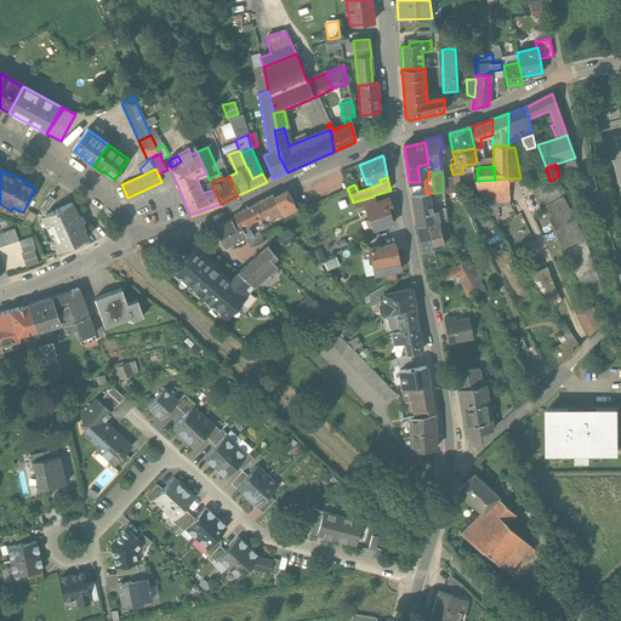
[(459,177),(448,178),(448,183),(451,183),(451,191),(461,189),(459,177)]
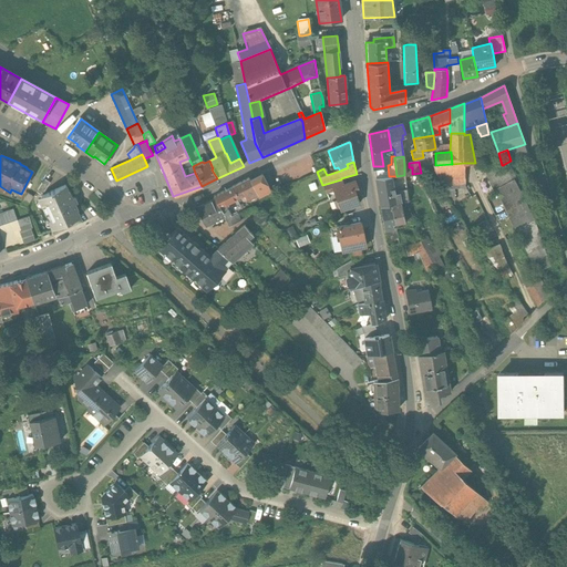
[(452,164),(435,165),(433,165),(437,176),(440,181),(443,188),(465,188),(464,163),(452,164)]
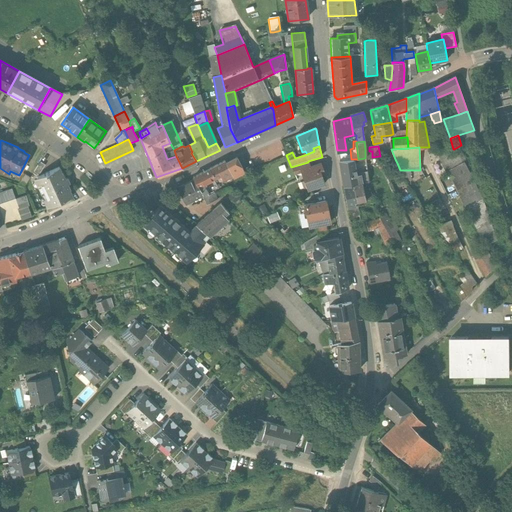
[(453,149),(439,157),(446,171),(461,164),(454,149),(453,149)]
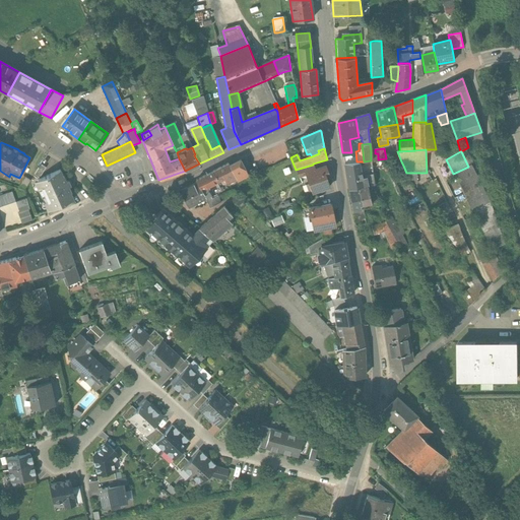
[(398,152),(390,153),(392,163),(401,161),(398,152)]
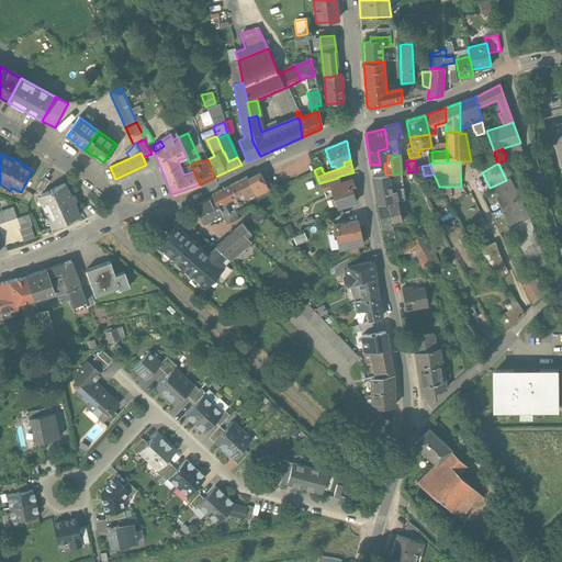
[(391,192),(386,175),(385,175),(372,176),(377,204),(388,203),(397,201),(395,191),(391,192)]
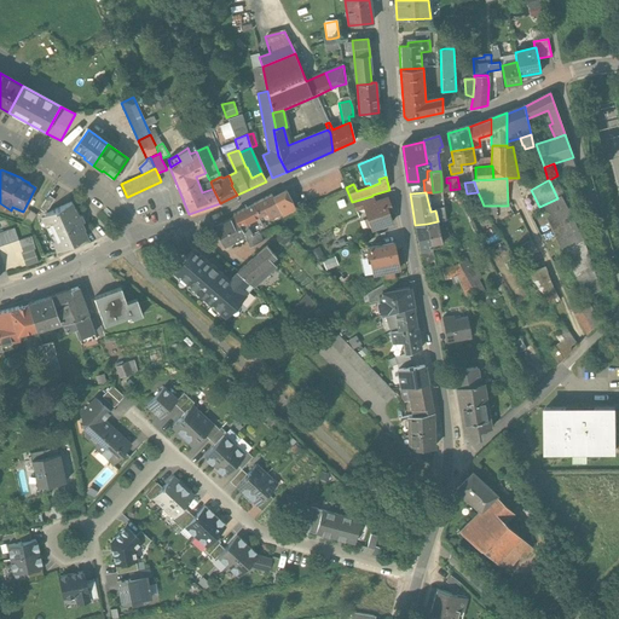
[(271,195),(254,204),(260,215),(262,214),(265,220),(279,213),(271,195)]
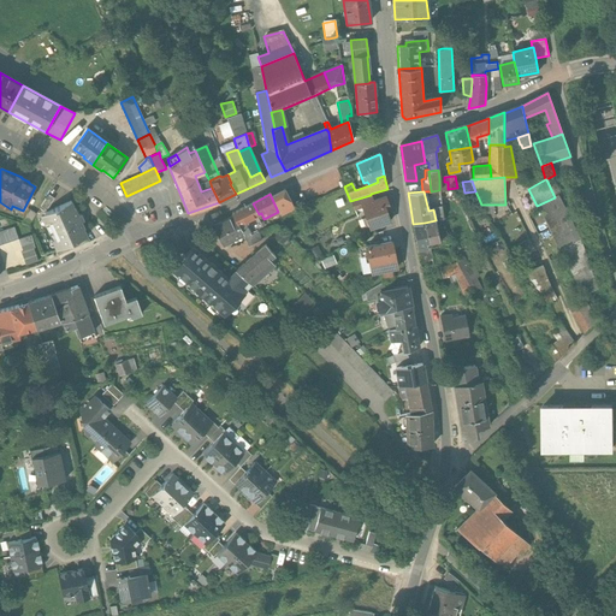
[(371,195),(350,201),(354,209),(361,207),(361,206),(373,201),(371,194),(371,195)]
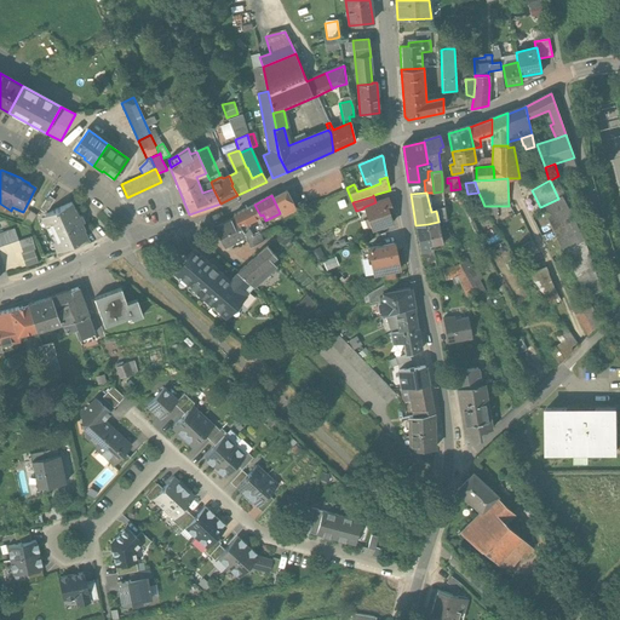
[(49,196),(41,208),(47,212),(55,200),(49,196)]
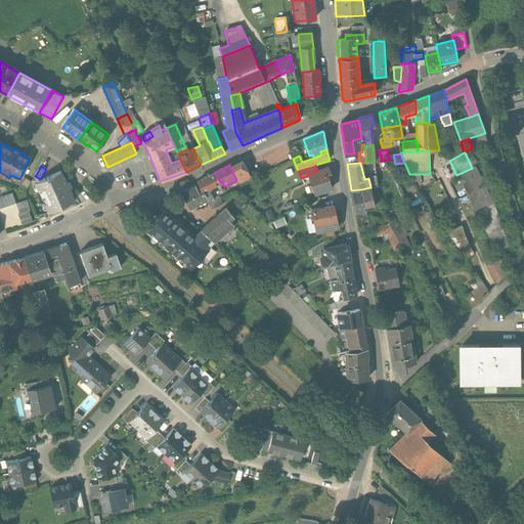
[(472,168),(456,175),(467,194),(484,185),(475,166),(472,168)]
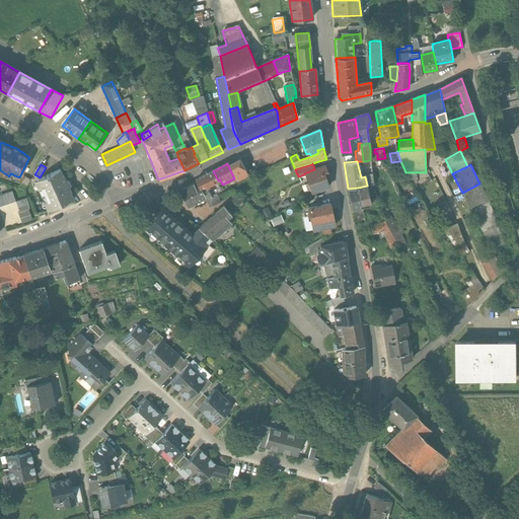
[(249,165),(238,170),(243,182),(254,177),(249,165)]
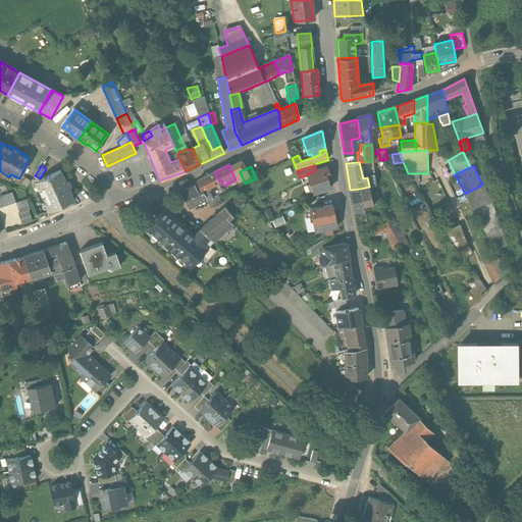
[(316,170),(306,174),(306,175),(313,194),(331,188),(327,177),(330,176),(327,166),(316,170)]
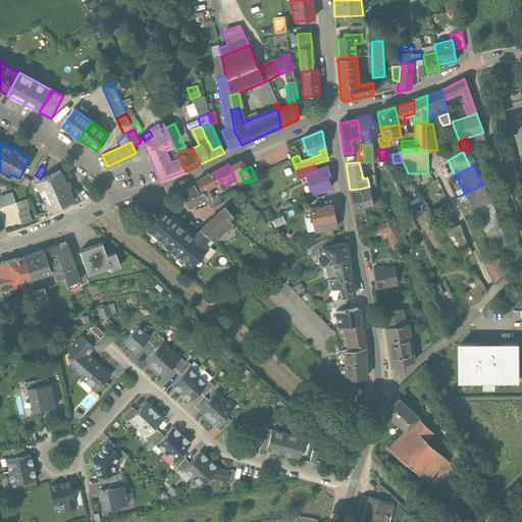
[(60,171),(38,181),(42,189),(39,191),(44,204),(47,202),(51,210),(57,207),(73,200),(70,194),(71,193),(68,188),(70,188),(68,181),(66,183),(64,177),(63,177),(60,171)]
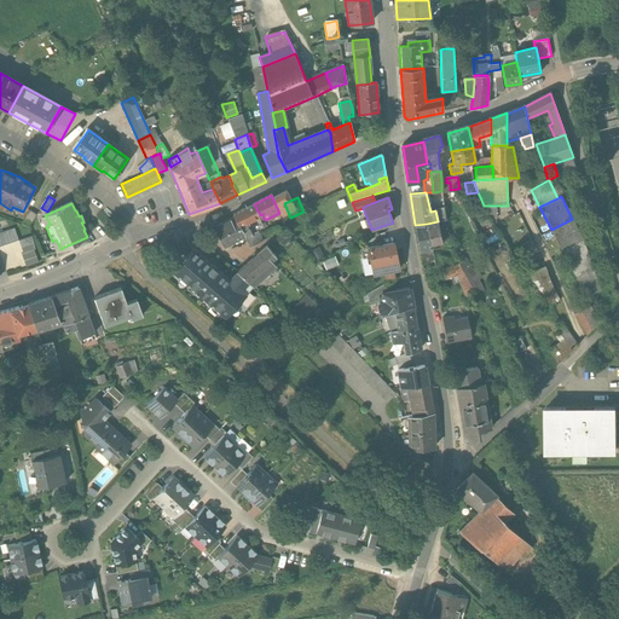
[(254,204),(233,214),(235,218),(238,227),(246,238),(247,241),(253,238),(248,229),(250,227),(248,223),(260,215),(254,204)]
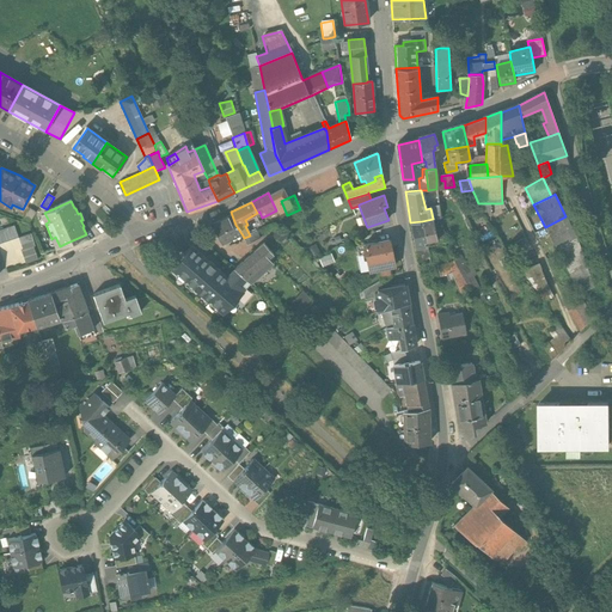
[(545,227),(533,204),(522,210),(536,234),(546,228),(545,227)]
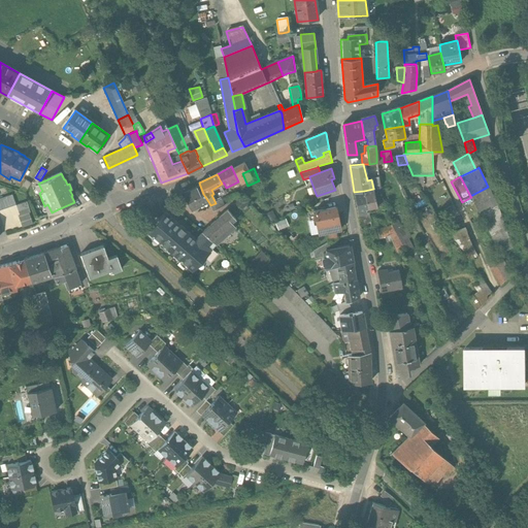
[(378,177),(371,178),(371,179),(373,189),(380,187),(378,177)]
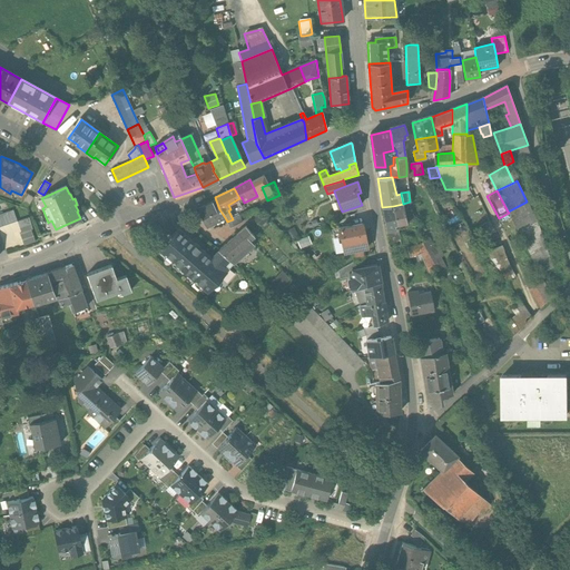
[(28,194),(20,205),(26,209),(33,198),(28,194)]
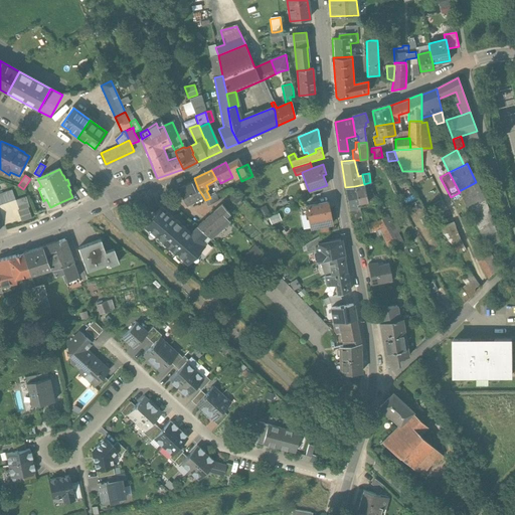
[(195,181),(178,189),(186,205),(204,198),(198,189),(195,181)]
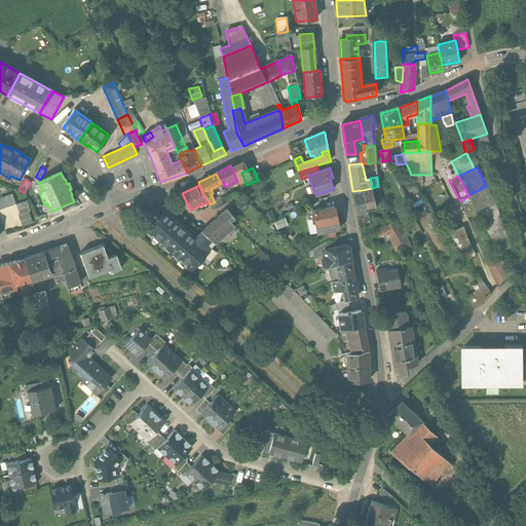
[(378,186),(372,188),(376,205),(382,204),(378,186)]
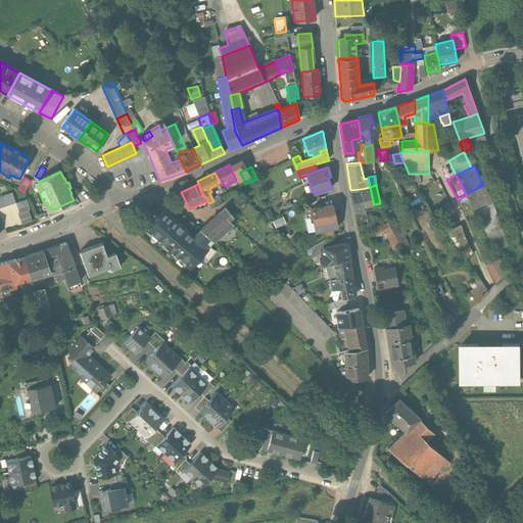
[(493,203),(483,185),(466,194),(467,195),(476,212),(493,203)]
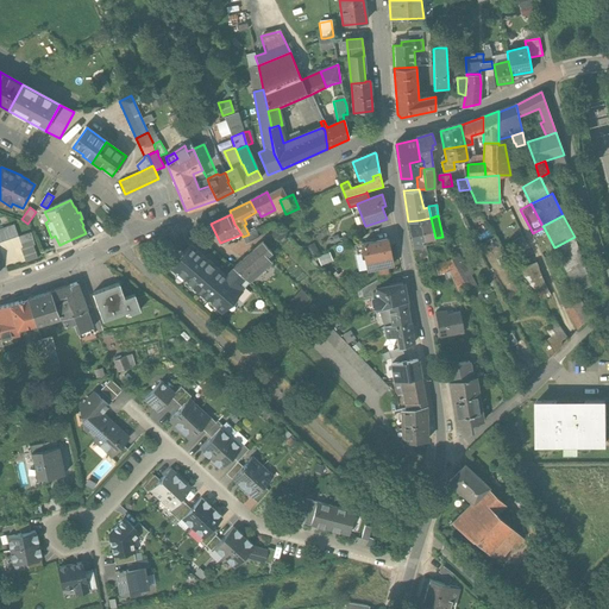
[(431,218),(420,220),(425,246),(431,245),(429,239),(435,238),(431,218)]
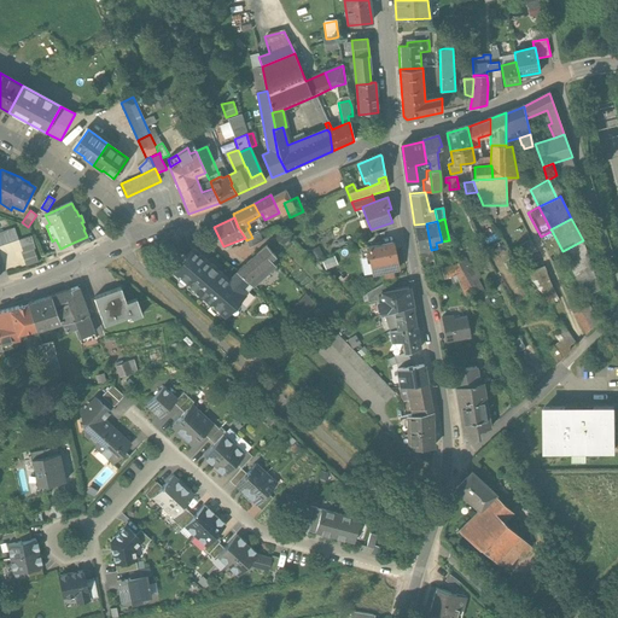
[(431,250),(426,223),(414,225),(419,252),(431,250)]
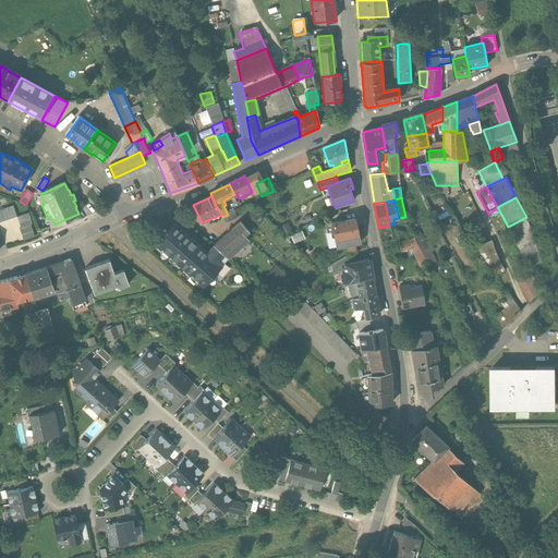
[(12,205),(0,209),(0,221),(15,217),(12,205)]
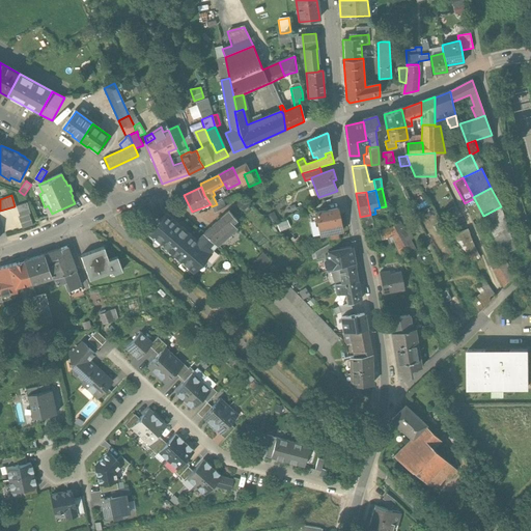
[(244,199),(238,204),(244,211),(249,205),(244,199)]
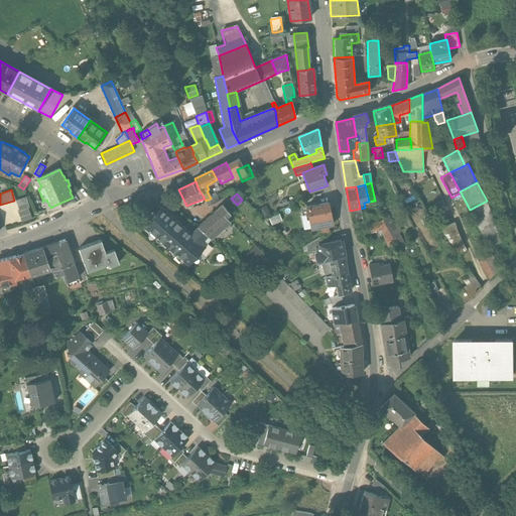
[(501,242),(487,201),(470,210),(490,248),(501,242)]
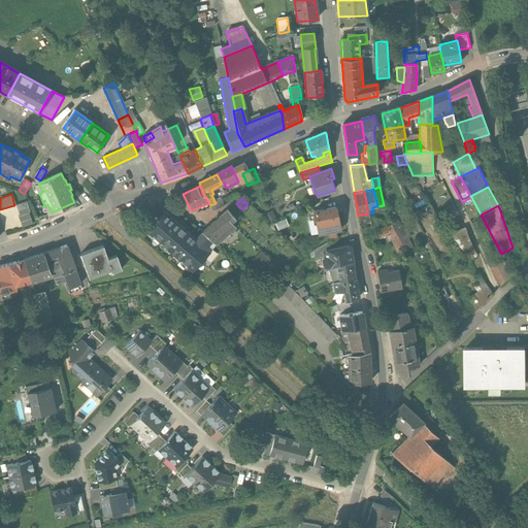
[(326,208),(307,212),(309,221),(316,220),(316,219),(327,216),(326,208)]
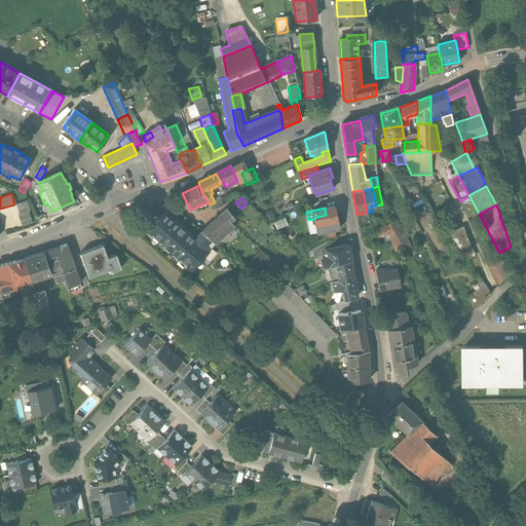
[(51,212),(47,214),(49,220),(61,215),(58,209),(51,212)]
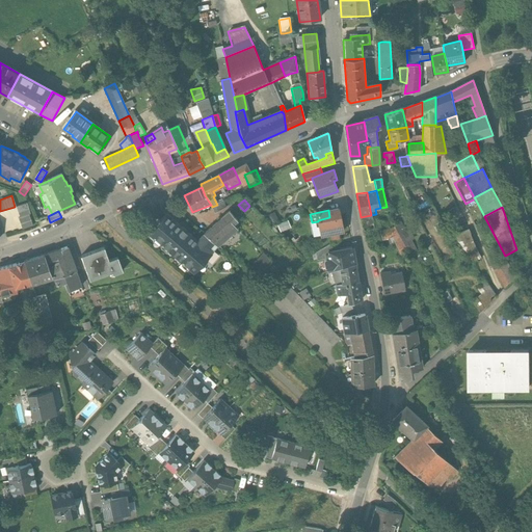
[(230,212),(205,235),(216,246),(236,229),(233,225),(237,221),(230,212)]
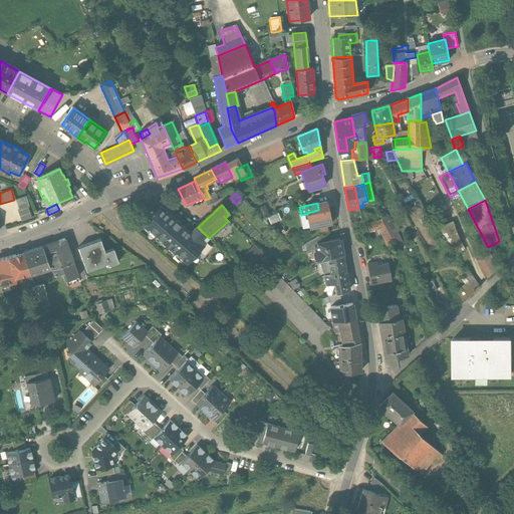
[(264,206),(258,210),(263,217),(269,214),(264,206)]
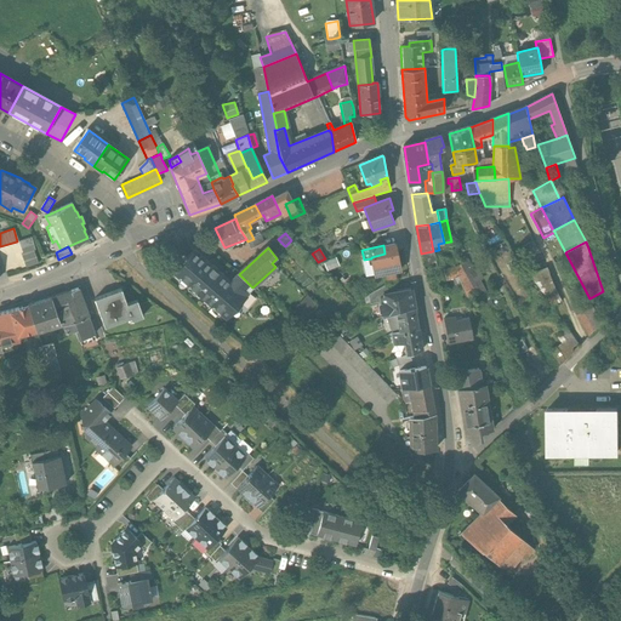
[(211,266),(194,250),(187,257),(183,258),(181,261),(181,265),(175,272),(226,317),(231,312),(233,308),(237,308),(239,306),(239,303),(249,291),(252,288),(239,274),(231,283),(218,272),(220,271),(212,265),(211,266)]
